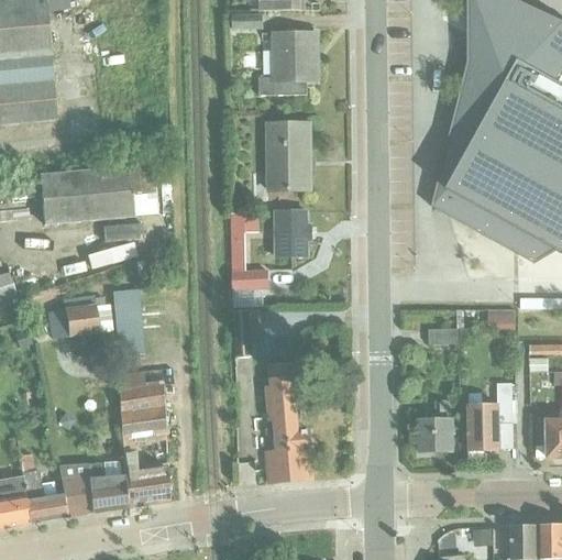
[(0,0),(0,87),(53,83),(46,9),(68,7),(67,0),(0,0)]
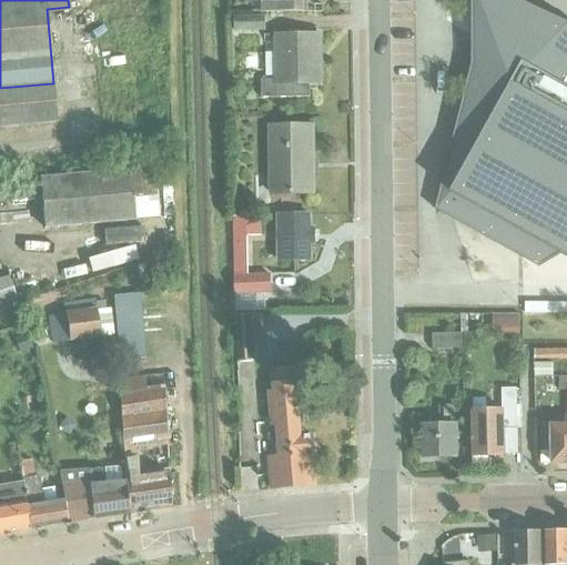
[(262,0),(263,9),(307,8),(306,0),(262,0)]
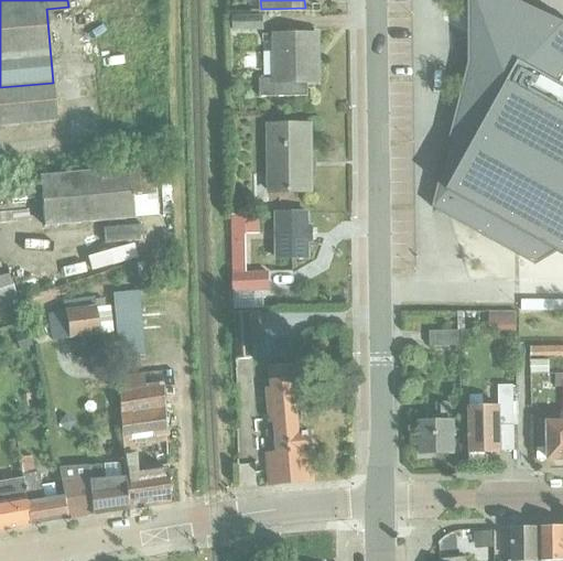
[(562,21),(517,0),(466,0),(467,61),(457,98),(446,157),(443,157),(431,205),(533,262),(555,249),(562,254),(562,21)]
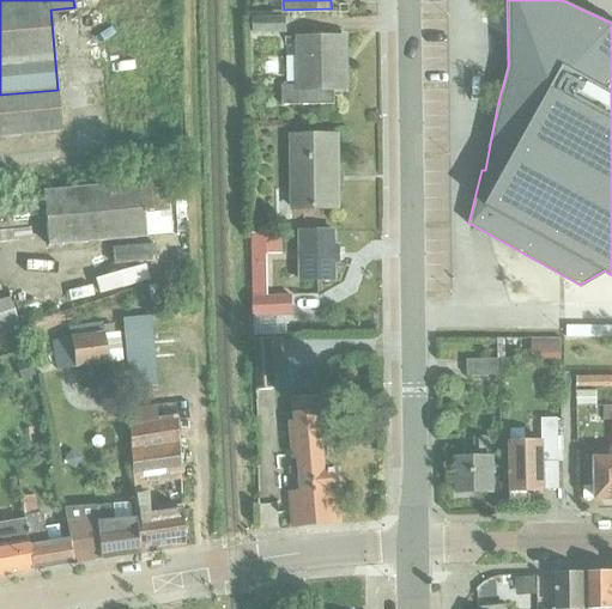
[(258,14),(258,29),(286,28),(286,13),(258,14)]
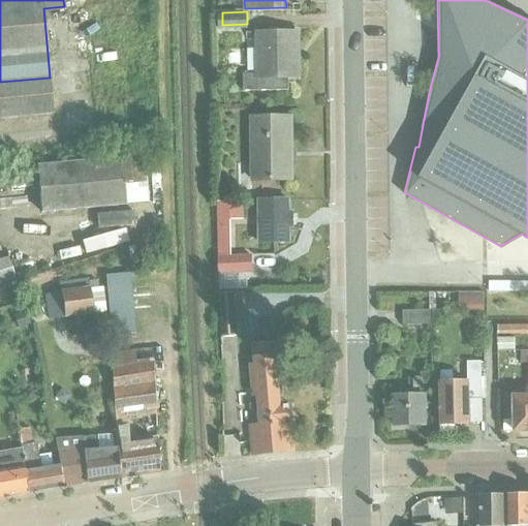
[(257,29),(257,71),(243,71),(243,88),(288,87),(288,74),(300,74),(299,29),(257,29)]
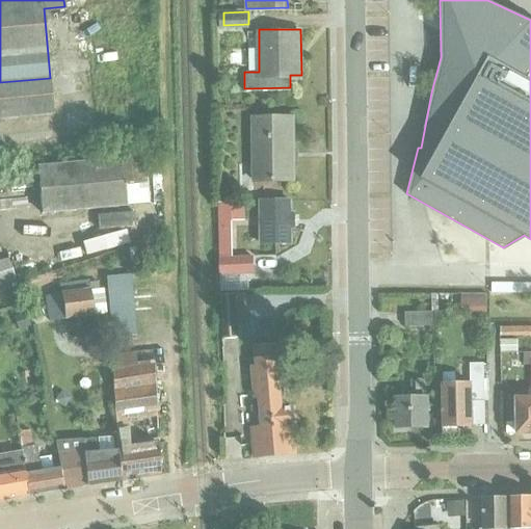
[(50,78),(0,82),(0,115),(53,111),(50,78)]
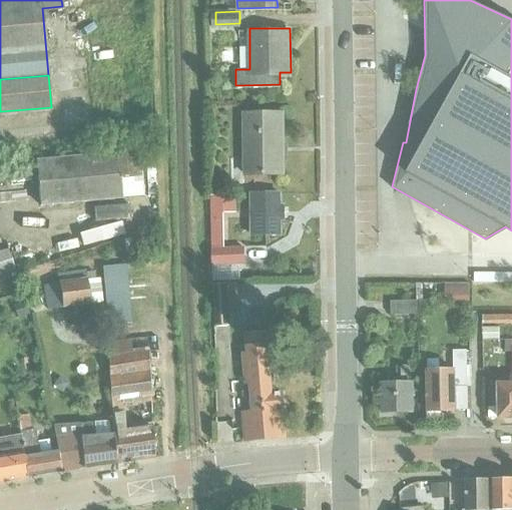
[(242,111),(243,172),(284,171),(283,110),(242,111)]
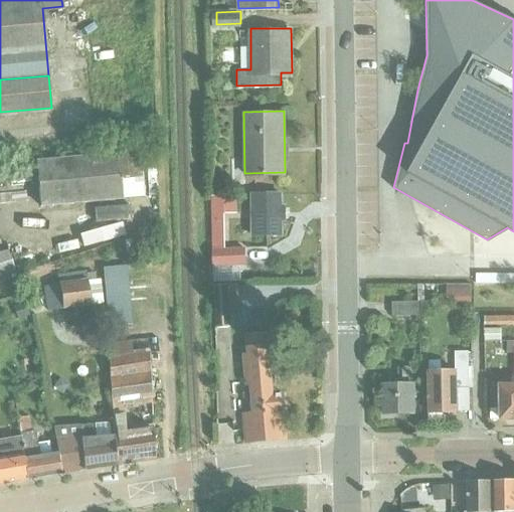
[(119,179),(141,177),(138,150),(36,160),(40,204),(121,197),(119,179)]
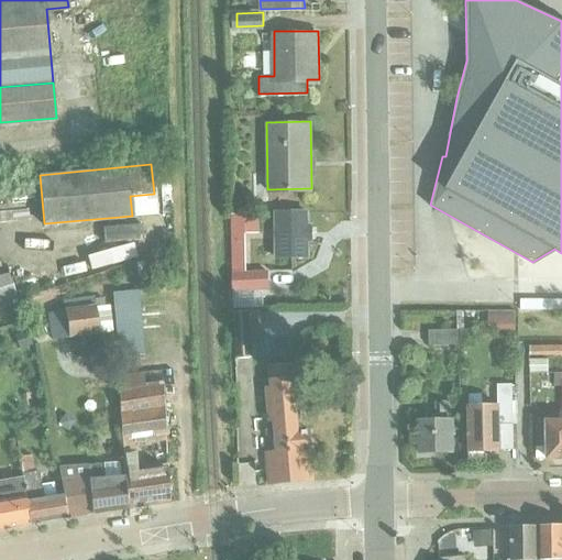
[(275,210),(276,244),(276,255),(308,254),(308,239),(311,239),(311,223),(307,223),(307,210),(275,210)]
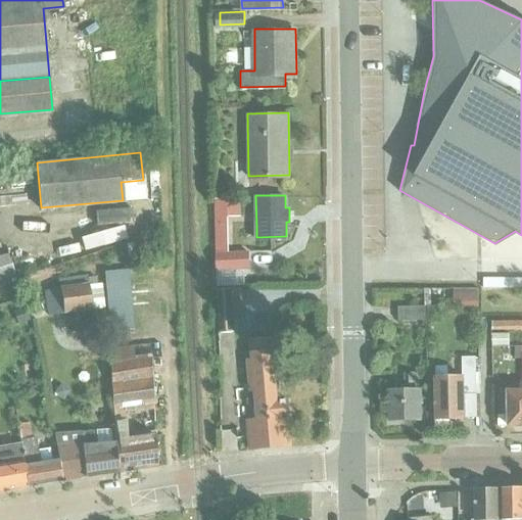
[(138,217),(105,217),(105,234),(138,234),(138,217)]
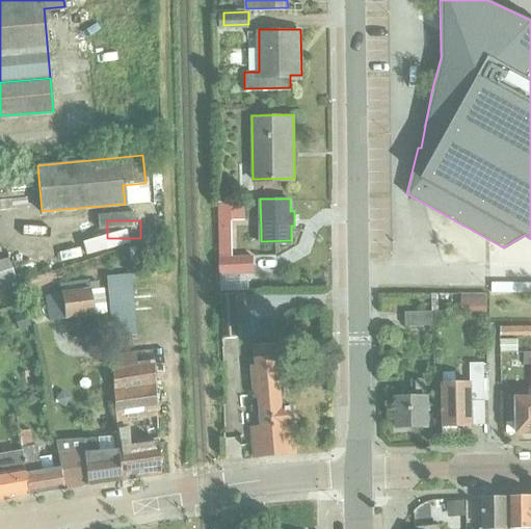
[(218,228),(218,231),(218,244),(231,244),(231,227),(218,228)]
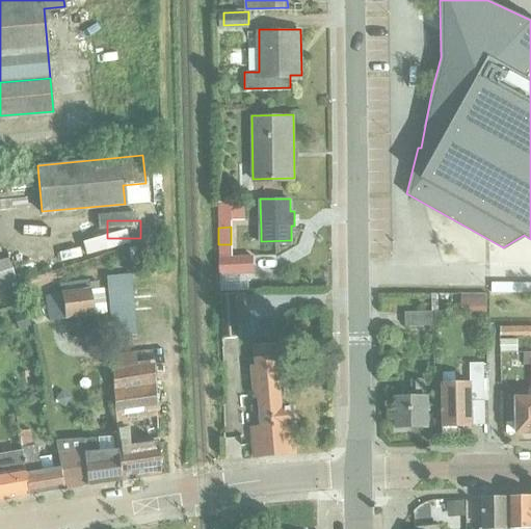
[(105,232),(69,234),(70,247),(106,245),(105,232)]
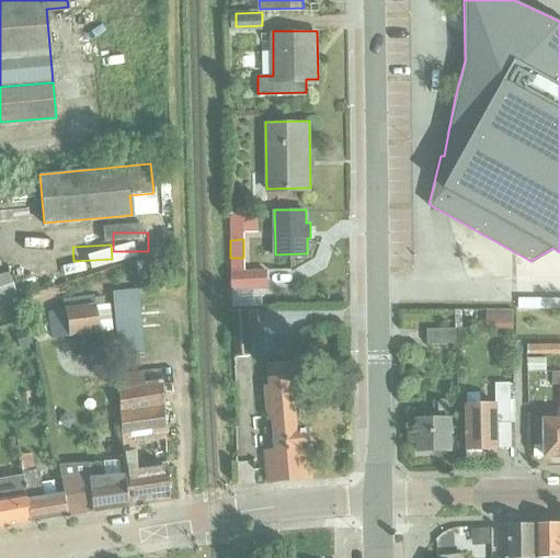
[(16,255),(23,287),(36,284),(30,253),(16,255)]
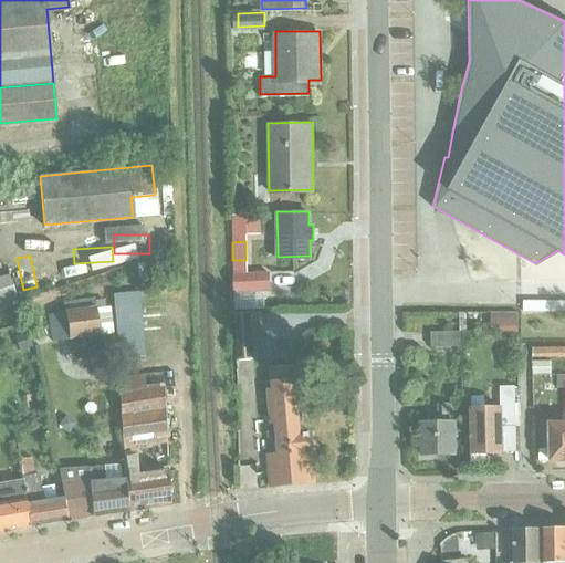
[(0,300),(16,294),(8,271),(0,273),(0,300)]
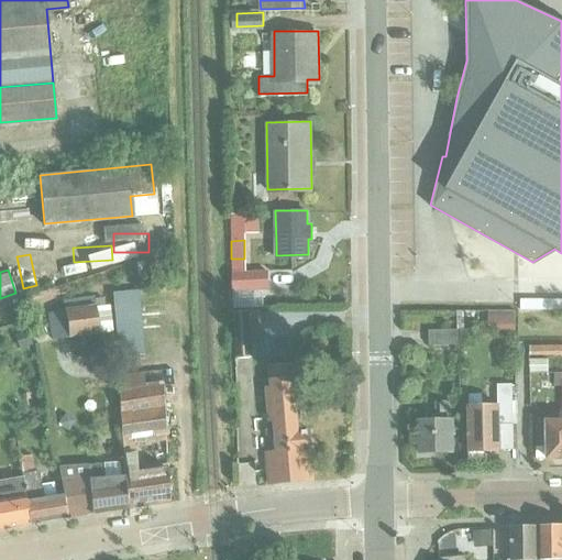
[(111,292),(118,355),(143,352),(136,288),(111,292)]
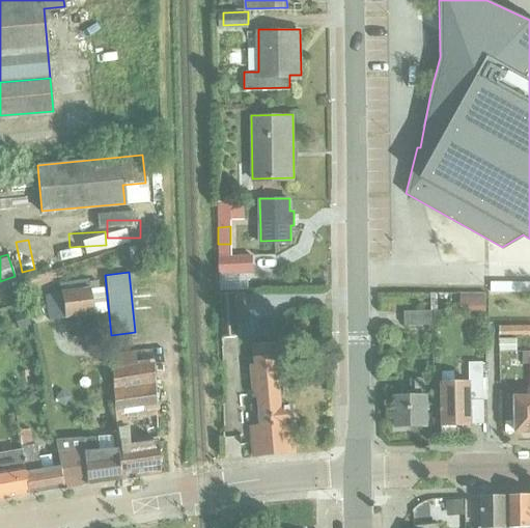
[(59,280),(60,293),(47,295),(50,318),(93,312),(103,310),(96,274),(59,280)]
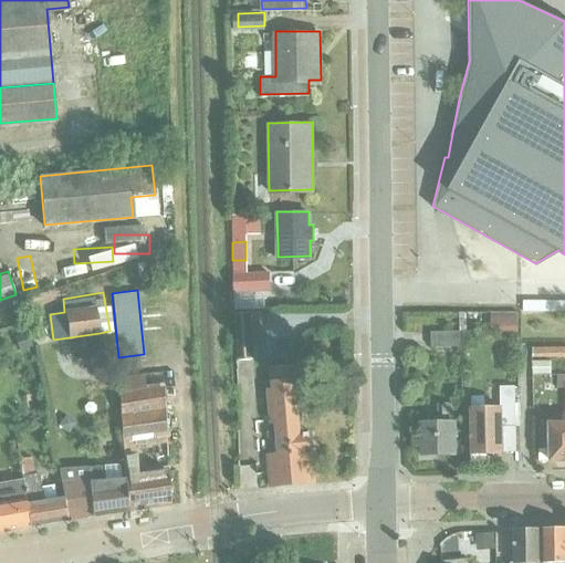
[(564,305),(564,293),(527,295),(527,306),(564,305)]
